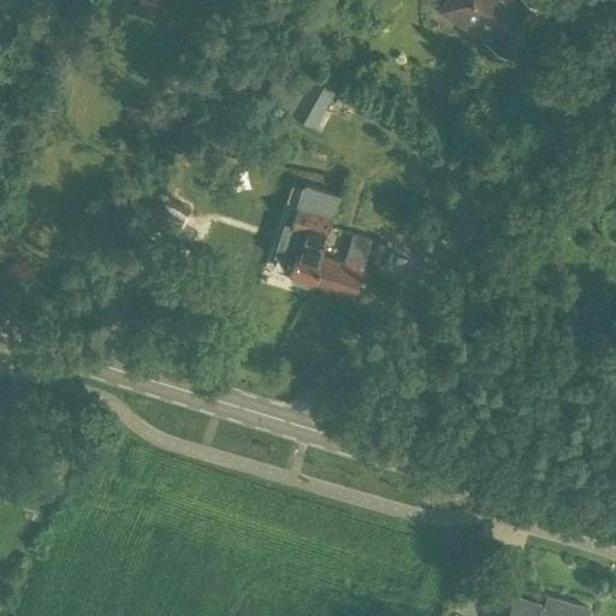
[(163,18),(167,0),(138,0),(136,10),(163,18)]
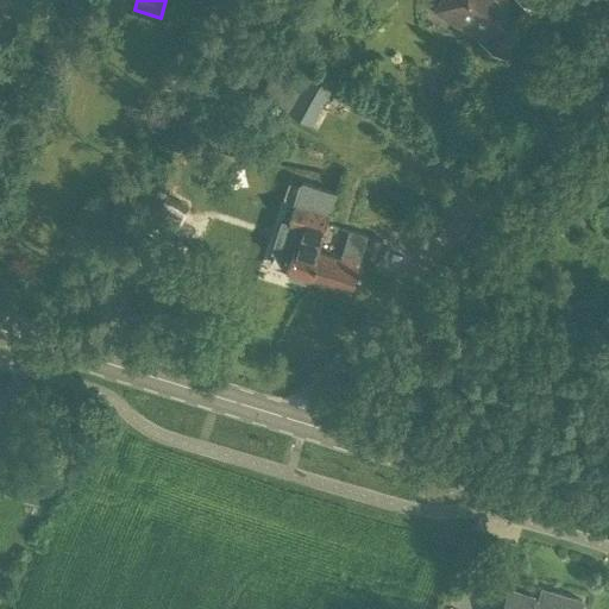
[(445,0),(440,8),(504,51),(531,11),(514,0),(445,0)]
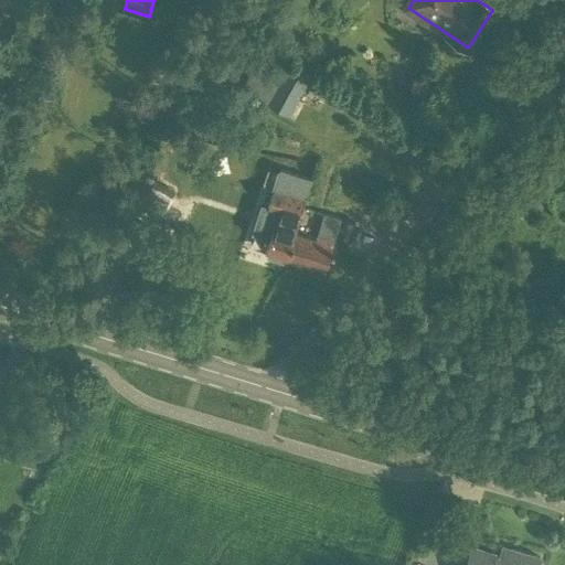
[(284,71),(262,57),(243,89),(266,103),(288,116),(308,82),(285,68),(284,71)]
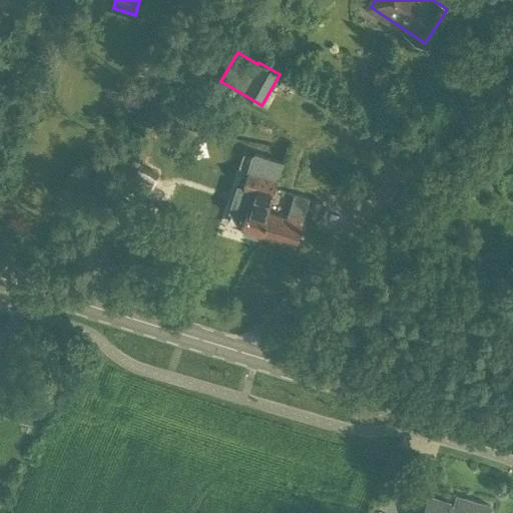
[(245,190),(239,212),(246,214),(245,218),(241,230),(242,230),(241,234),(257,238),(258,235),(295,246),(309,198),(294,193),(287,217),(269,211),(278,180),(277,180),(283,162),(253,153),(252,155),(251,155),(245,173),(247,174),(242,187),(244,188),(244,189),(245,190)]
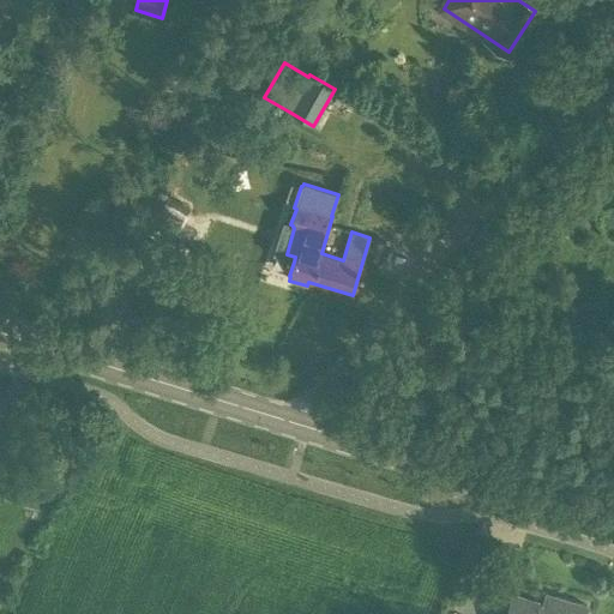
[(173,238),(186,215),(164,202),(150,224),(173,238)]
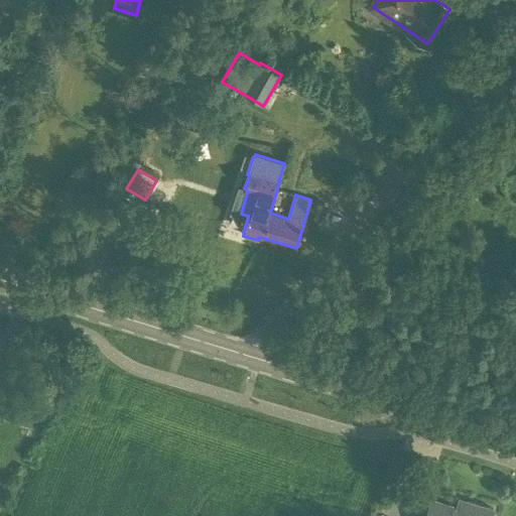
[(492,515),(495,508),(467,499),(464,508),(429,498),(423,515),(492,515)]
